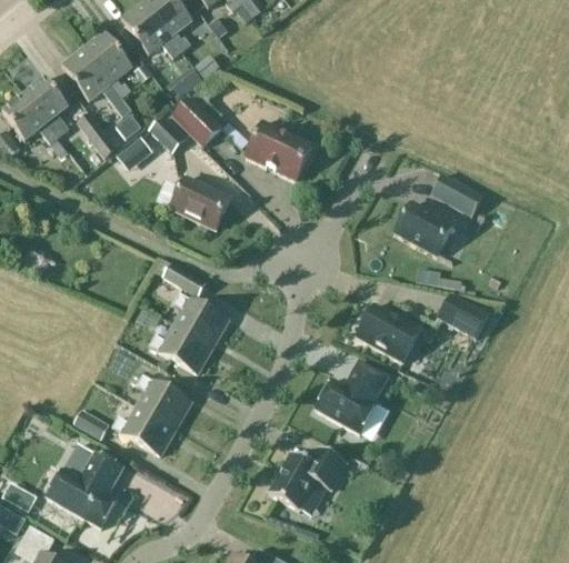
[(191,20),(176,0),(143,0),(142,1),(181,51),(190,44),(182,36),(179,38),(176,32),(179,30),(191,20)]
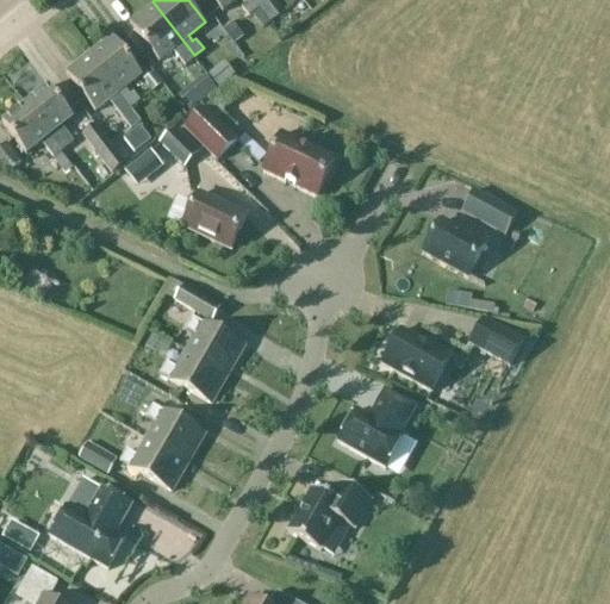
[(216,0),(222,7),(231,0),(243,0),(241,2),(249,12),(257,5),(254,0),(216,0)]
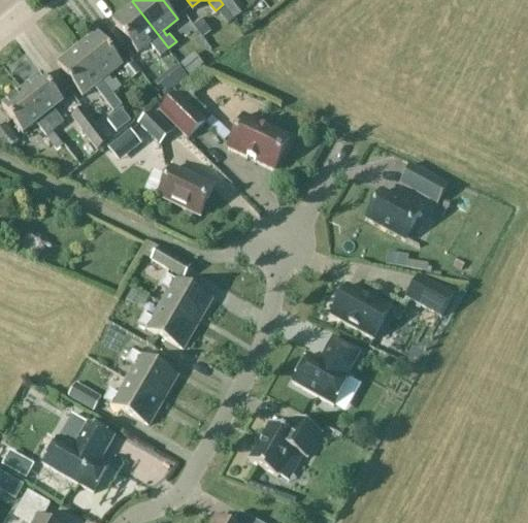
[(239,9),(232,0),(229,0),(224,4),(232,15),(239,9)]
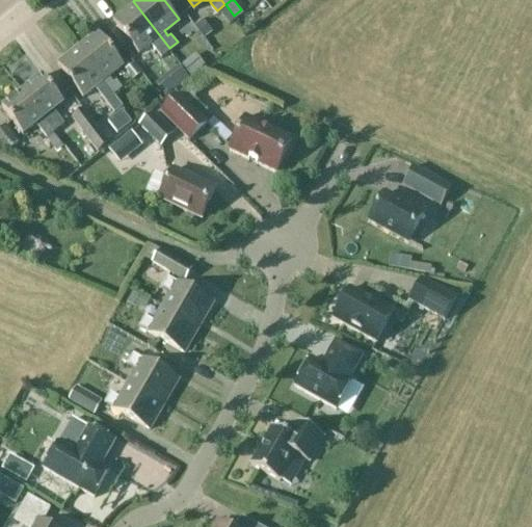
[(133,1),(112,17),(138,50),(151,41),(153,38),(157,44),(154,46),(161,55),(169,48),(133,1)]
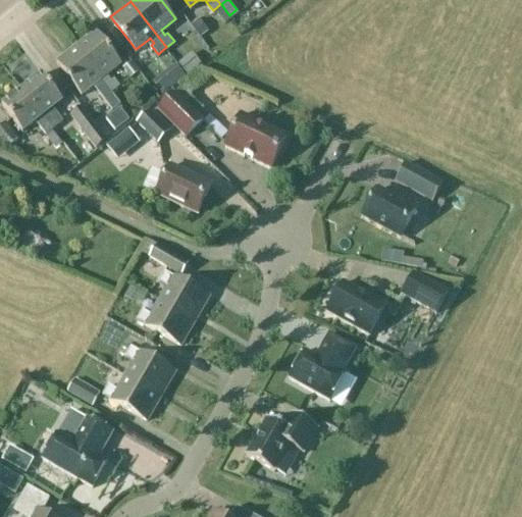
[(121,60),(96,28),(75,43),(112,90),(120,84),(113,74),(109,76),(106,72),(121,60)]
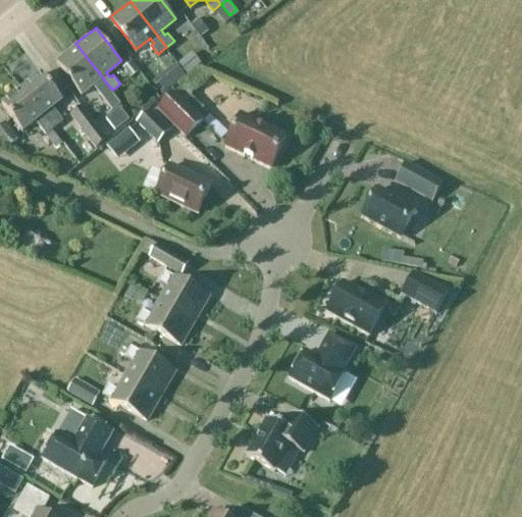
[(93,83),(104,96),(111,90),(112,90),(75,43),(56,59),(82,92),(93,83)]
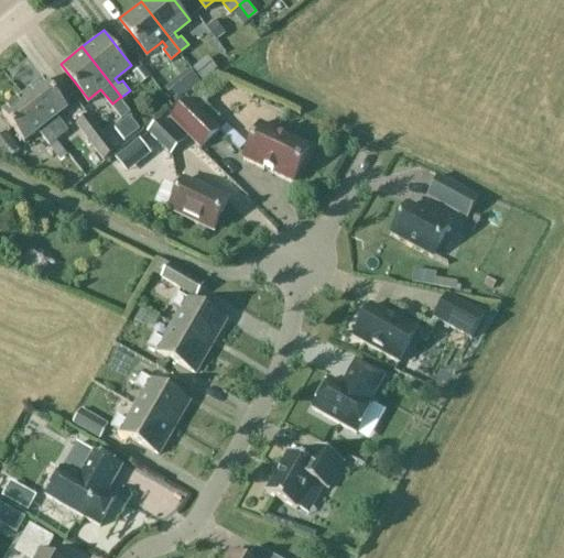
[(192,65),(201,75),(215,64),(206,54),(192,65)]
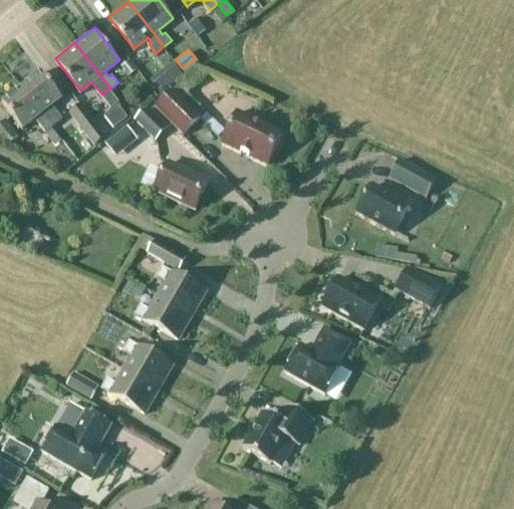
[(155,59),(162,69),(172,61),(165,52),(155,59)]
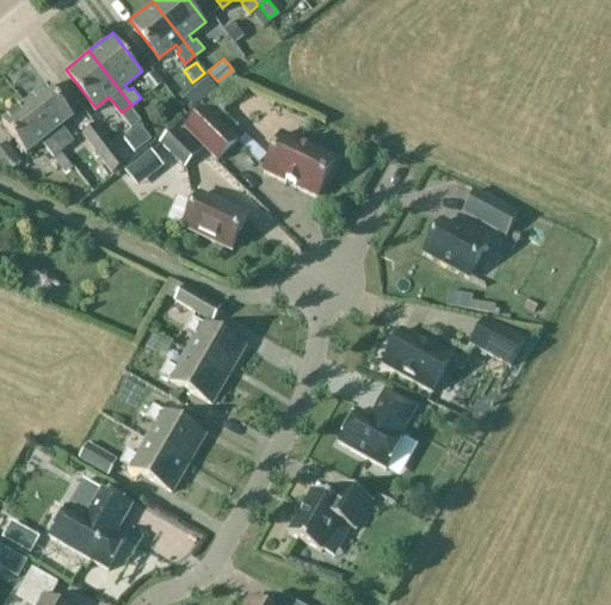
[(142,75),(152,87),(160,81),(150,68),(142,75)]
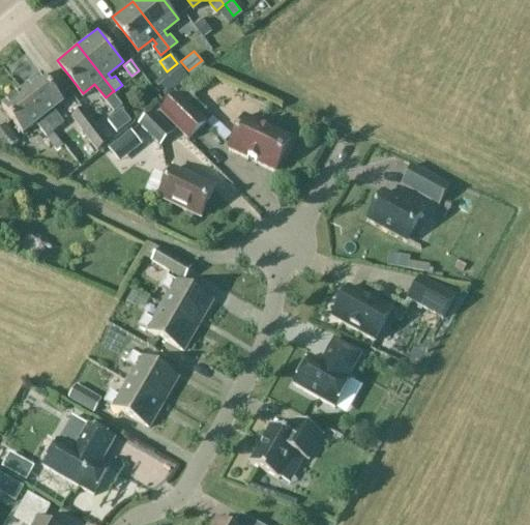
[(180,81),(187,75),(179,64),(171,70),(180,81)]
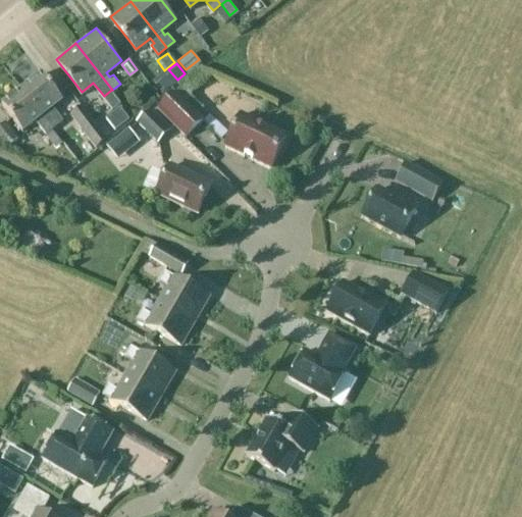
[(42,70),(19,87),(51,127),(59,120),(49,107),(62,97),(42,70)]
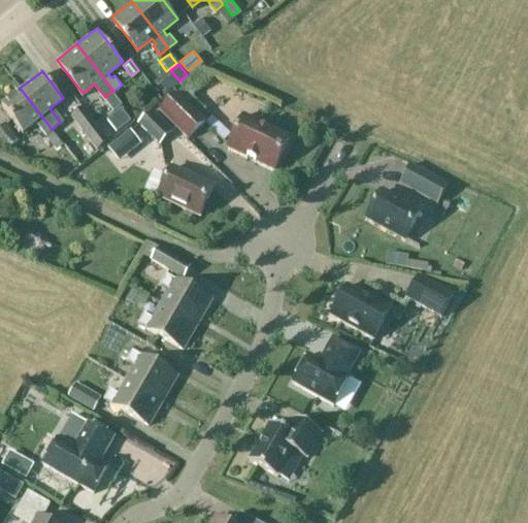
[(35,120),(46,133),(52,129),(20,88),(1,102),(23,130),(35,120)]
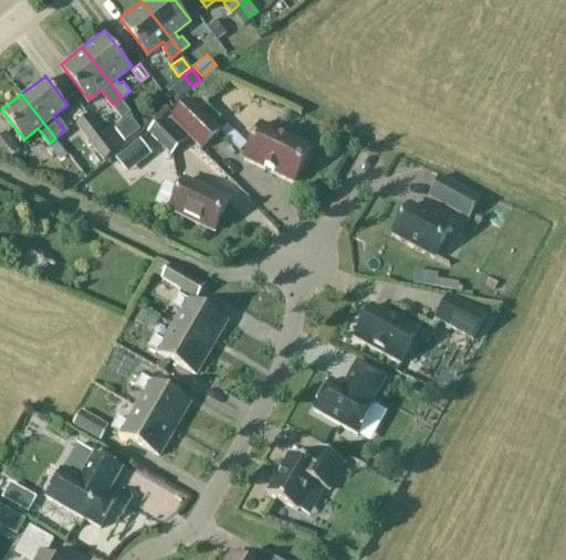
[(169,115),(200,146),(220,126),(189,95),(169,115)]
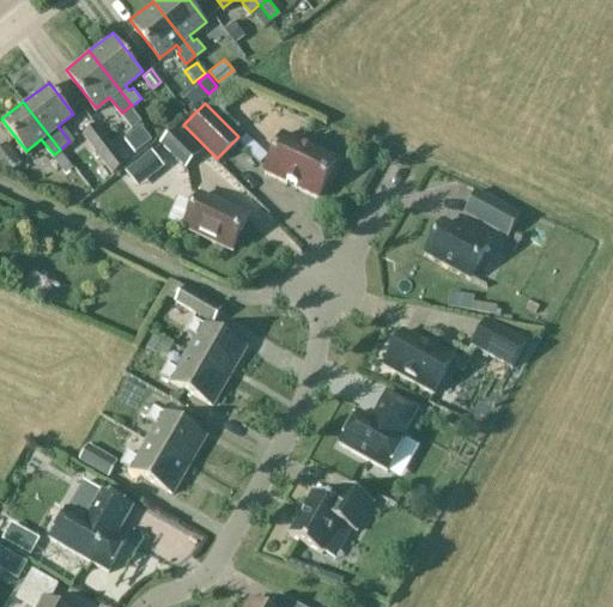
[(131,105),(122,113),(131,125),(139,117),(131,105)]
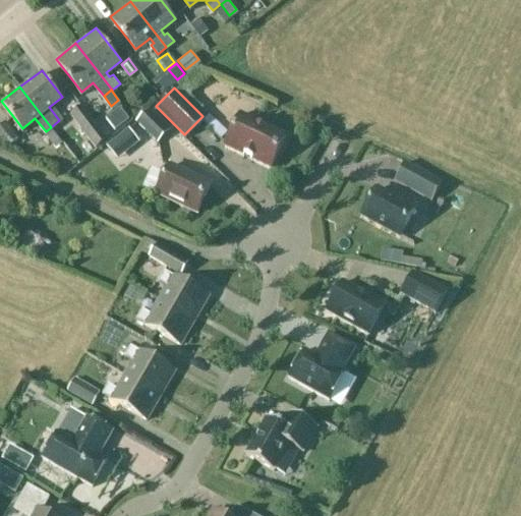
[(68,111),(94,145),(105,136),(79,103),(68,111)]
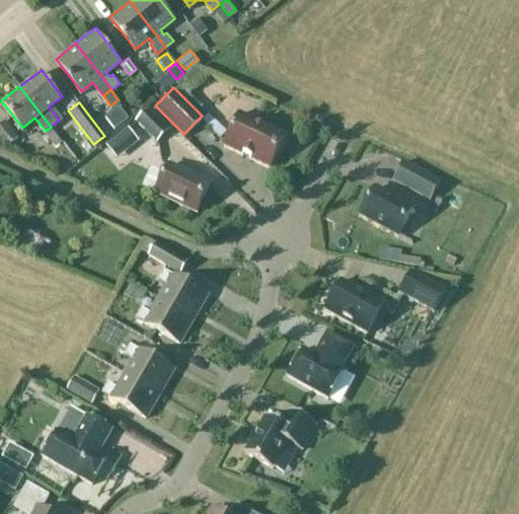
[(108,109),(114,126),(134,120),(129,103),(108,109)]
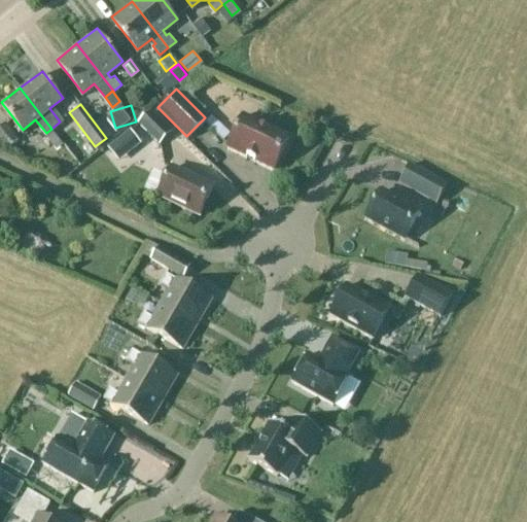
[(138,120),(159,141),(171,129),(150,108),(138,120)]
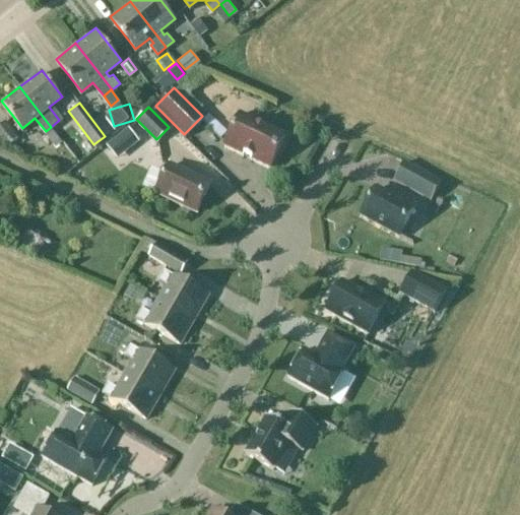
[(223,143),(243,152),(244,151),(251,155),(251,156),(270,166),(285,132),(240,111),(223,143)]
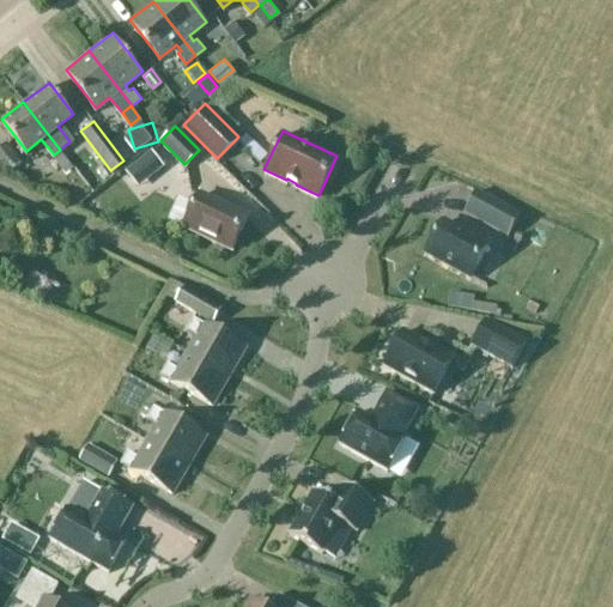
[(0,141),(0,159),(7,168),(19,158),(4,139),(0,141)]
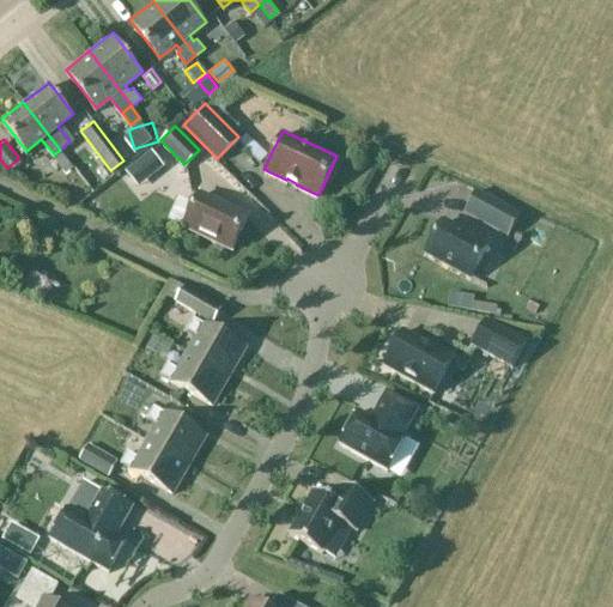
[(161,161),(150,147),(140,156),(151,169),(161,161)]
